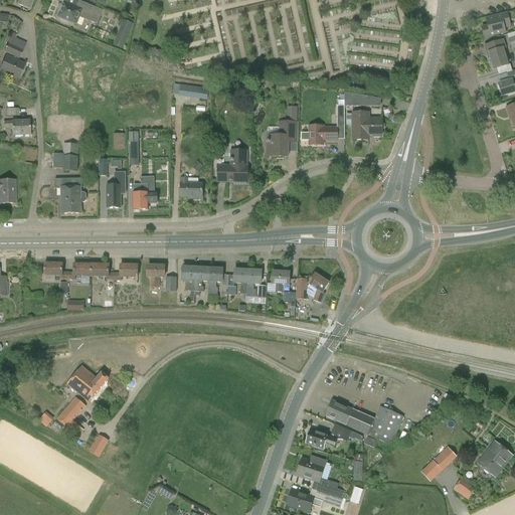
[(18,0),(17,4),(29,9),(32,0),(18,0)]
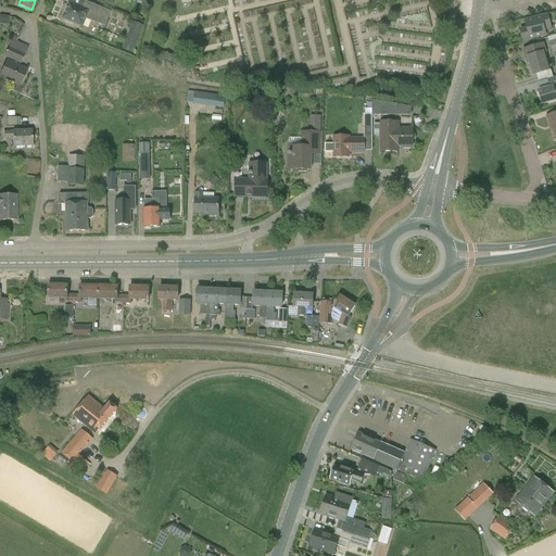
[(104,26),(110,12),(85,1),(81,9),(68,3),(63,19),(65,20),(64,21),(73,25),(74,23),(81,26),(85,19),(104,26)]
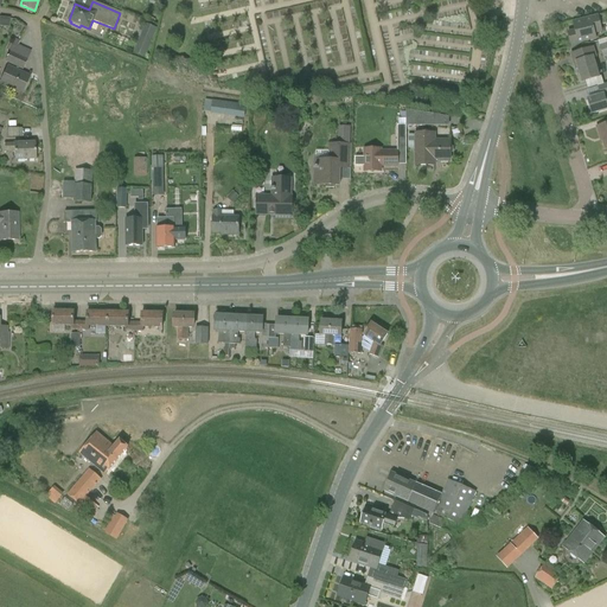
[(590,18),(593,26),(568,32),(572,45),(595,39),(594,34),(602,32),(600,25),(606,24),(605,14),(599,16),(598,16),(590,18)]
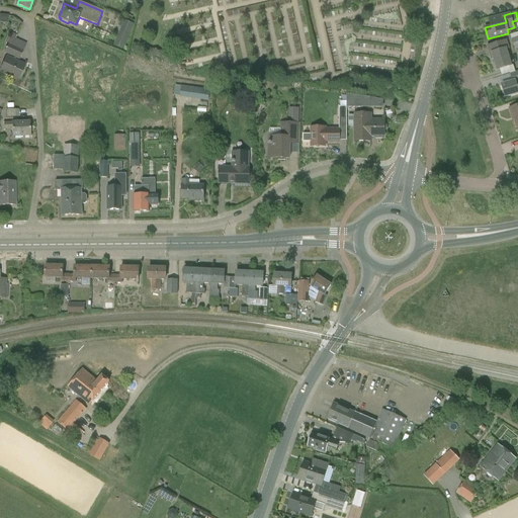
[(123,50),(134,24),(123,20),(113,46),(123,50)]
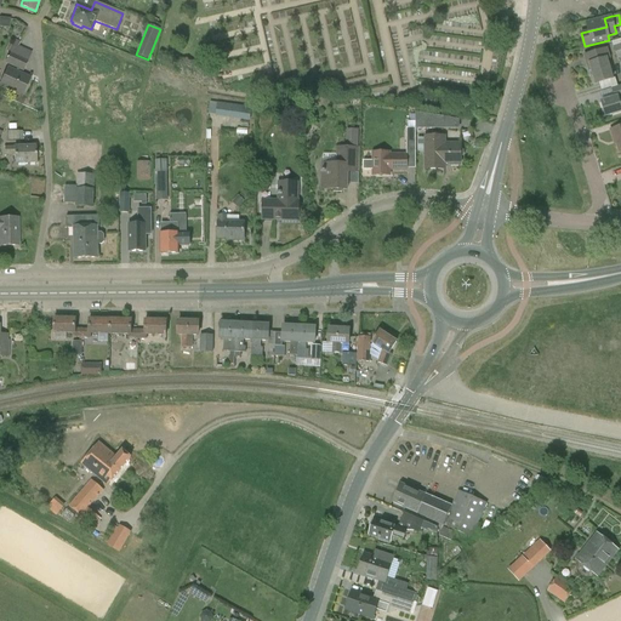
[(5,63),(23,72),(32,52),(18,46),(21,43),(15,40),(12,45),(10,44),(6,52),(9,53),(5,63)]
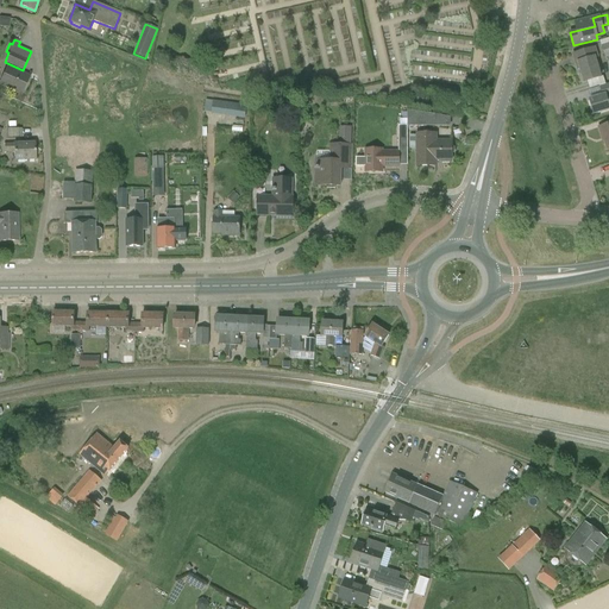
[(601,77),(595,58),(598,57),(595,49),(583,52),(585,61),(578,63),(584,82),(601,77)]
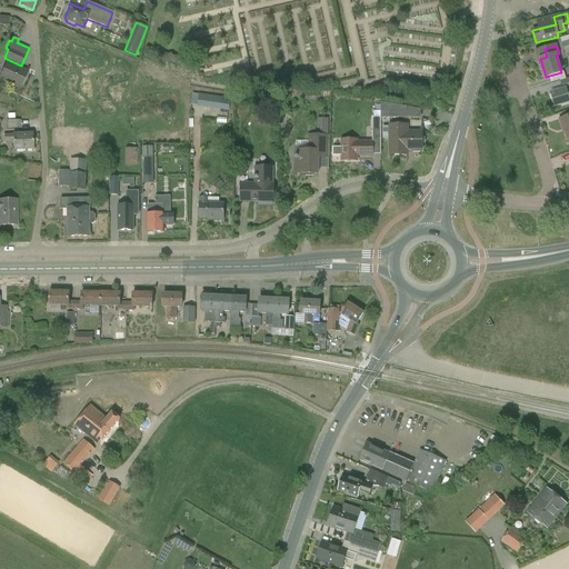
[(7,63),(0,77),(0,78),(19,88),(27,73),(7,63)]
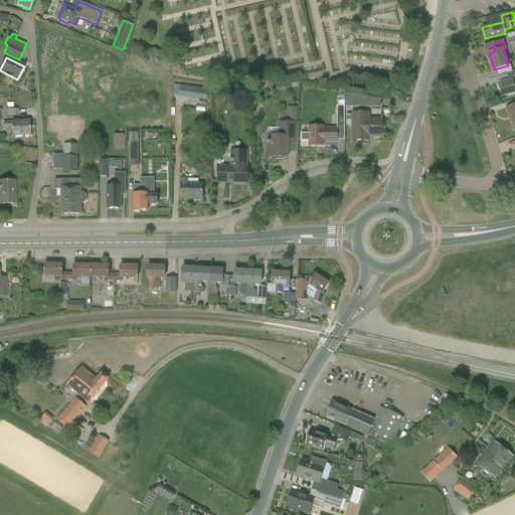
[(514,70),(507,73),(509,81),(498,84),(502,97),(514,93),(514,70)]
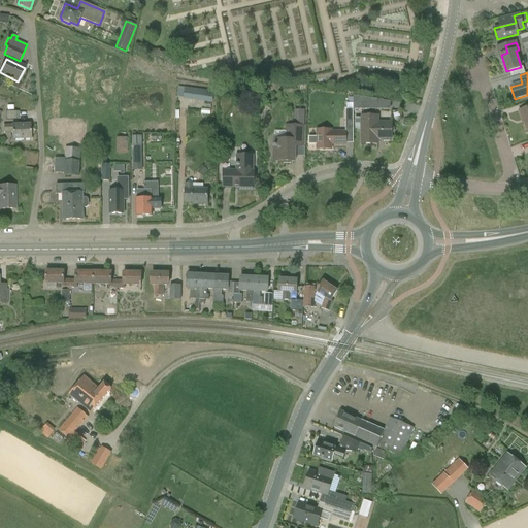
[(372,83),(360,81),(359,90),(371,91),(372,83)]
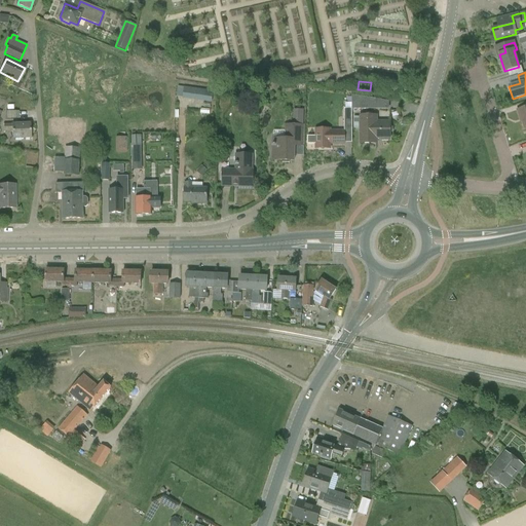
[(183,99),(212,103),(213,91),(178,86),(177,98),(183,99)]
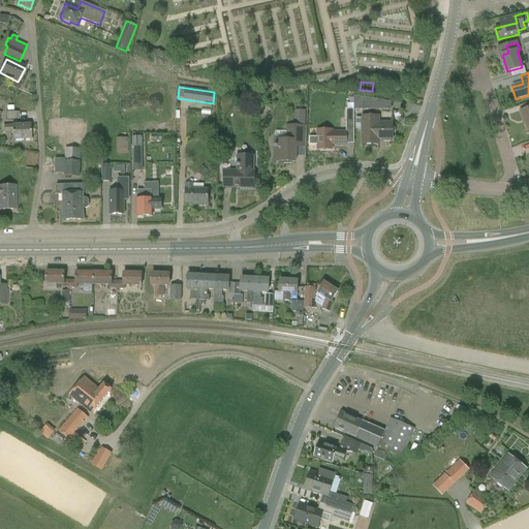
[(353,110),(392,110),(392,102),(374,99),(375,95),(354,92),(353,110)]
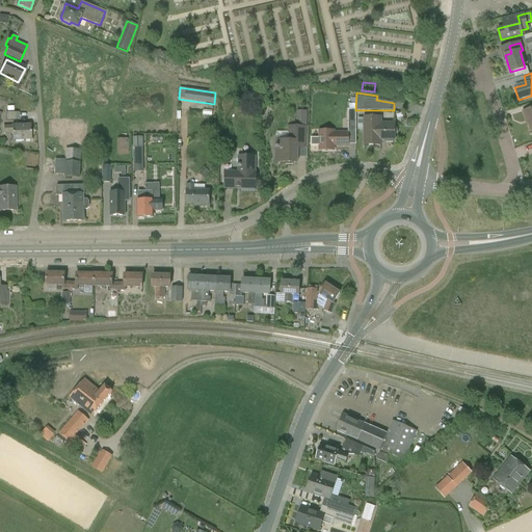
[(531,108),(522,112),(525,122),(526,121),(529,132),(531,131),(531,108)]
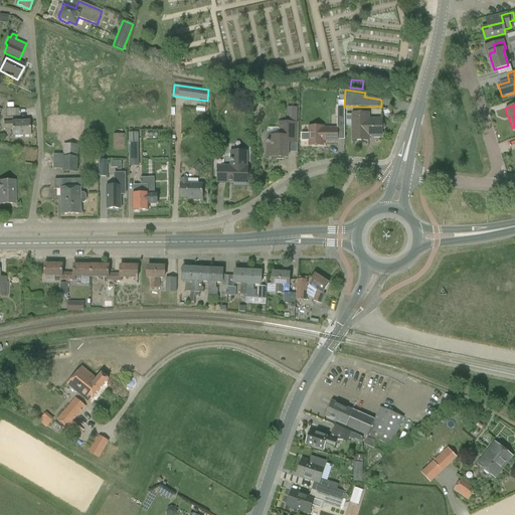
[(286,121),(296,121),(297,107),(286,107),(286,121)]
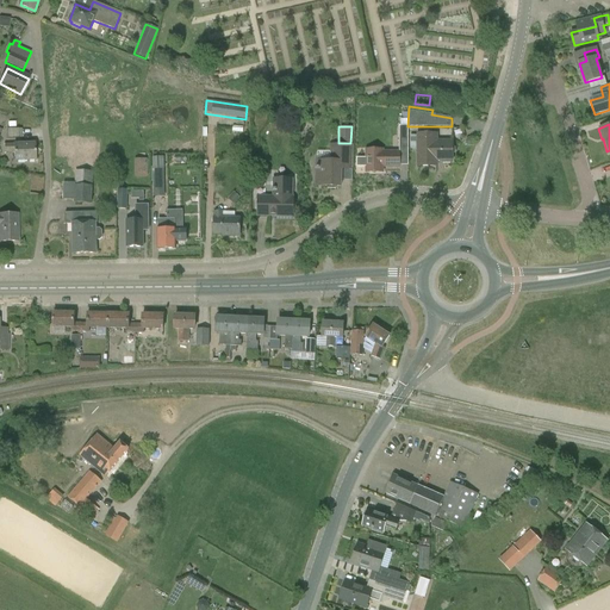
[(437,141),(437,135),(417,135),(417,167),(434,167),(434,161),(453,161),(453,141),(437,141)]
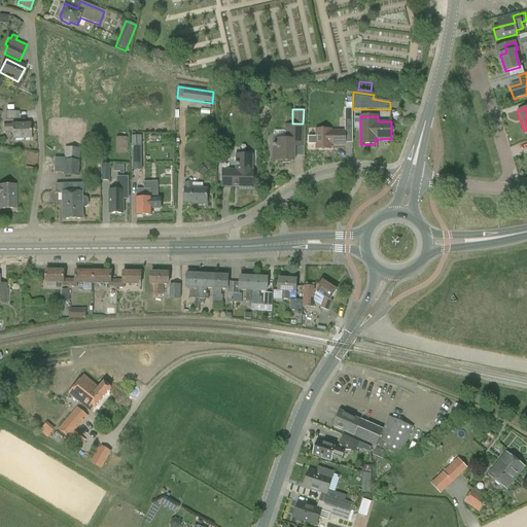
[(66,119),(65,159),(55,159),(55,173),(64,174),(64,176),(79,176),(81,135),(82,120),(66,119)]
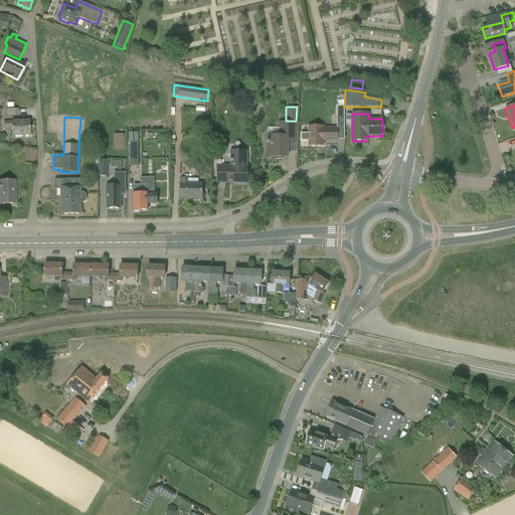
[(29,121),(11,122),(3,122),(4,130),(12,129),(12,136),(29,136),(29,121)]
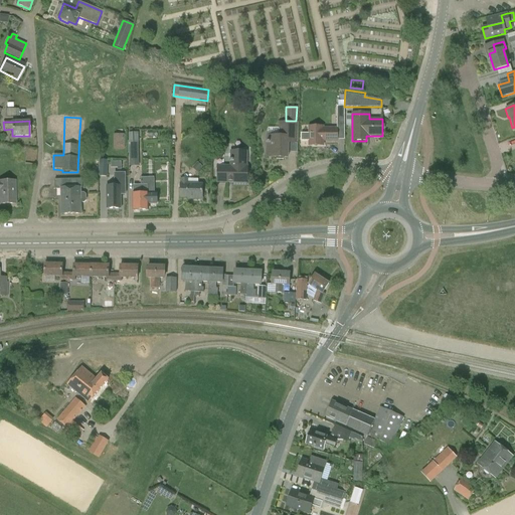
[(279,122),(279,137),(267,136),(267,157),(288,158),(288,144),(298,144),(298,123),(279,122)]
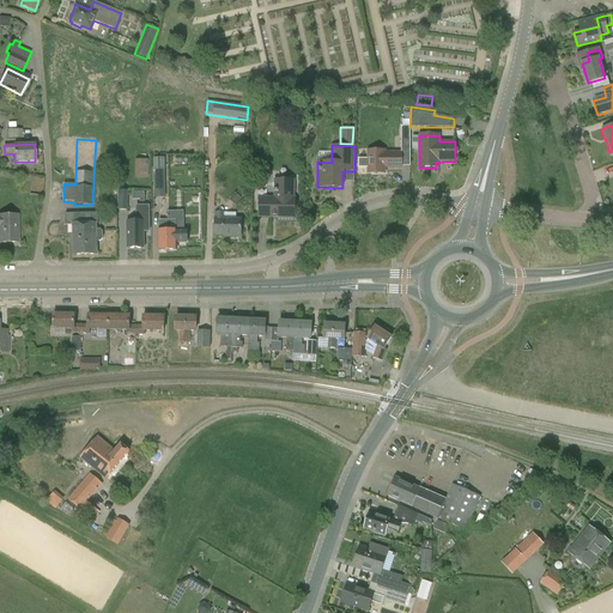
[(368,174),(384,174),(384,168),(401,168),(401,153),(384,153),(384,151),(368,151),(368,174)]
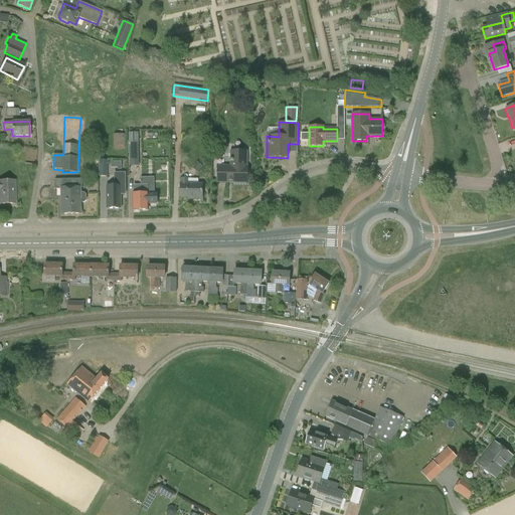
[(113,149),(124,148),(123,133),(113,134),(113,149)]
